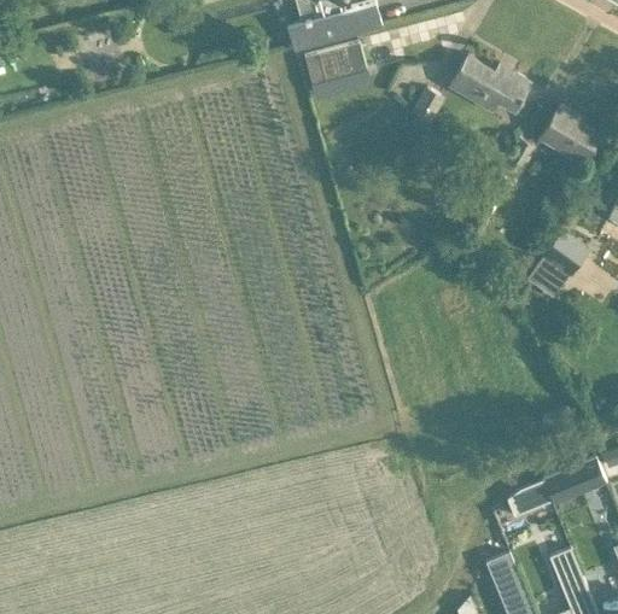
[(304,21),(286,27),(292,51),(382,27),(374,3),(343,11),(340,3),(340,0),(312,0),(315,1),(320,17),(309,19),(309,18),(304,19),(304,21)]
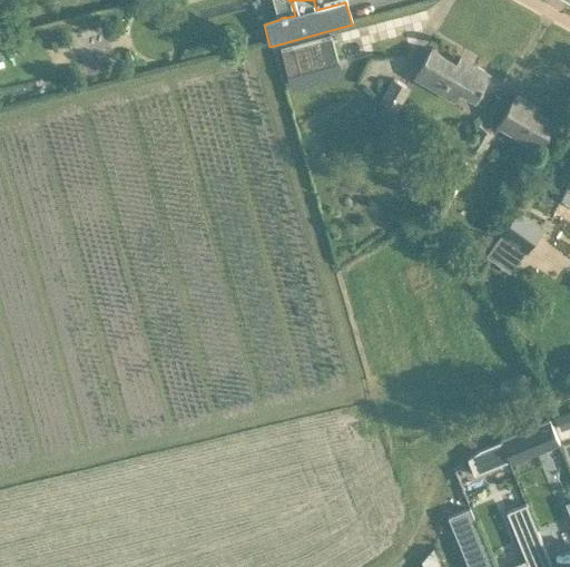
[(338,65),(331,39),(281,52),(287,78),(338,65)]
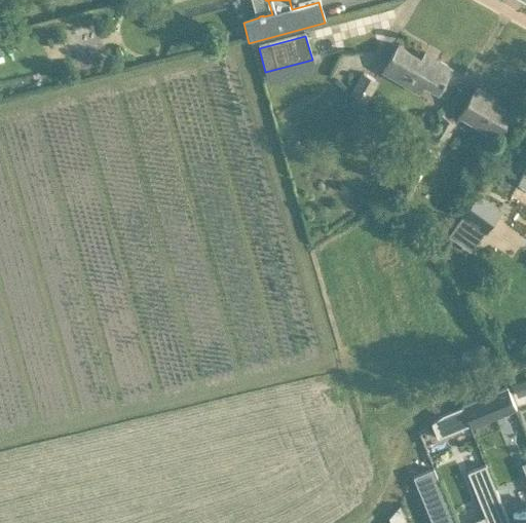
[(398,47),(387,66),(383,73),(419,95),(424,86),(438,94),(451,71),(437,62),(434,69),(398,47)]
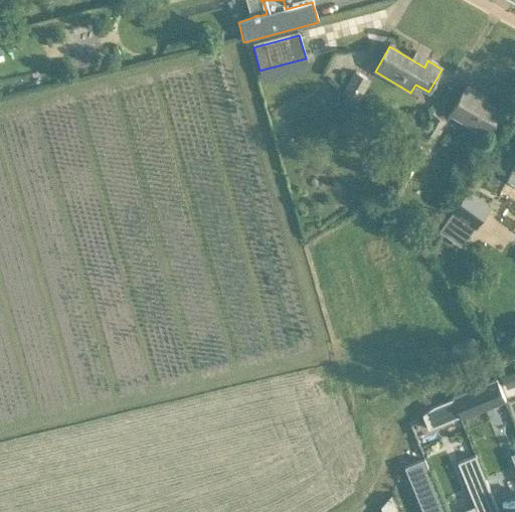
[(343,95),(358,103),(369,81),(354,73),(343,95)]
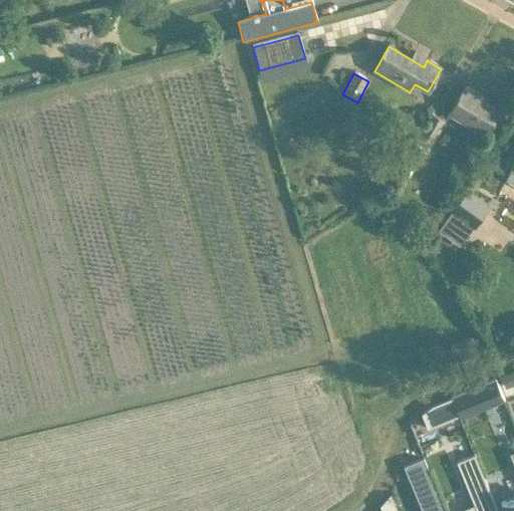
[(465,87),(455,104),(449,114),(484,135),(497,112),(477,100),(480,96),(465,87)]
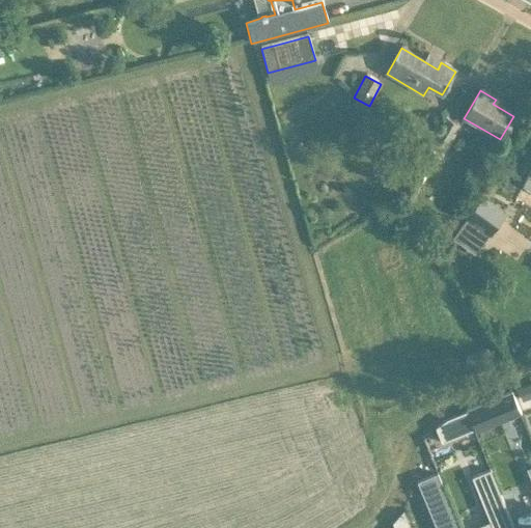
[(445,118),(432,141),(447,149),(459,127),(445,118)]
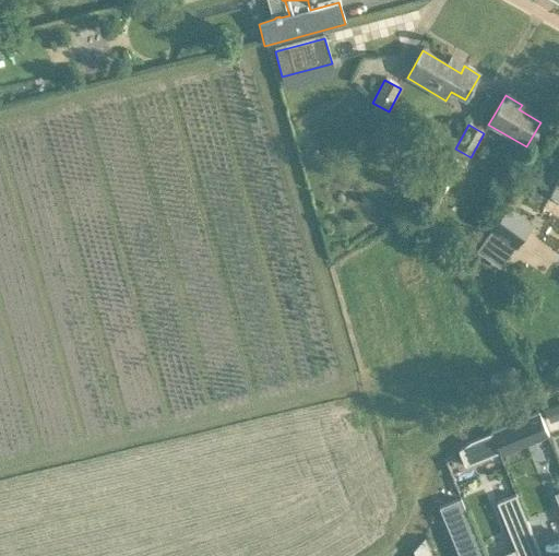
[(490,231),(475,251),(499,269),(514,248),(515,249),(532,225),(507,208),(489,231),(490,231)]
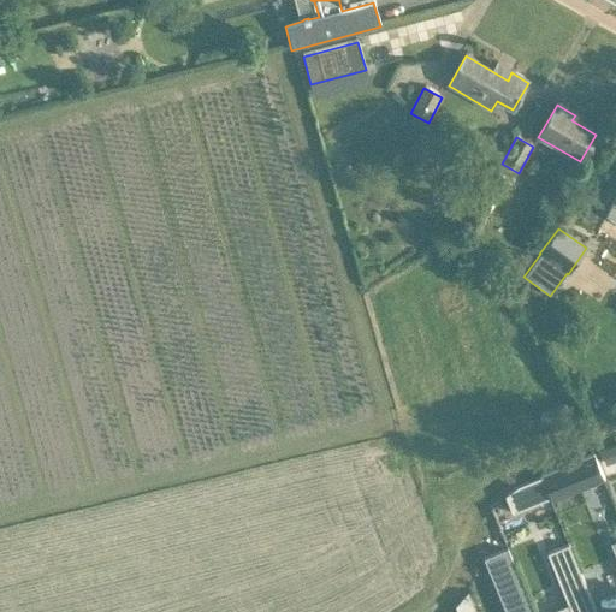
[(615,453),(612,445),(600,450),(605,463),(615,458),(615,453)]
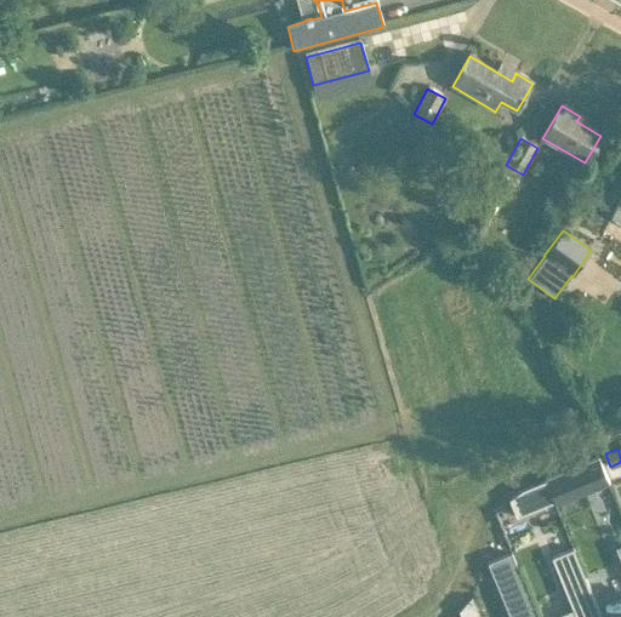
[(598,460),(545,481),(545,483),(554,504),(556,508),(609,486),(598,460)]
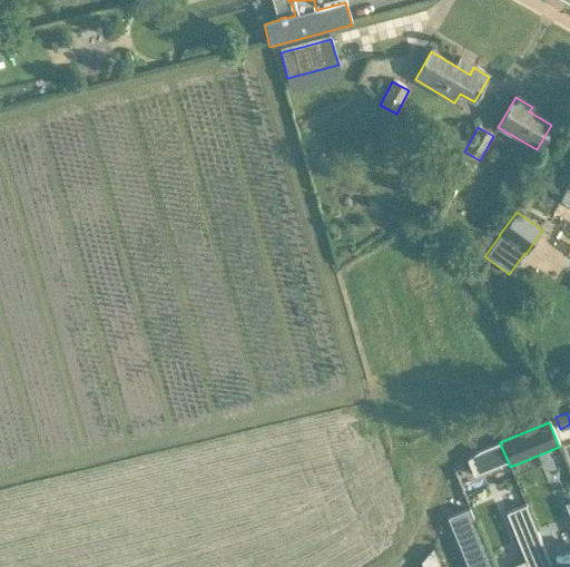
[(480,451),(467,461),(473,477),(509,463),(500,443),(480,451)]
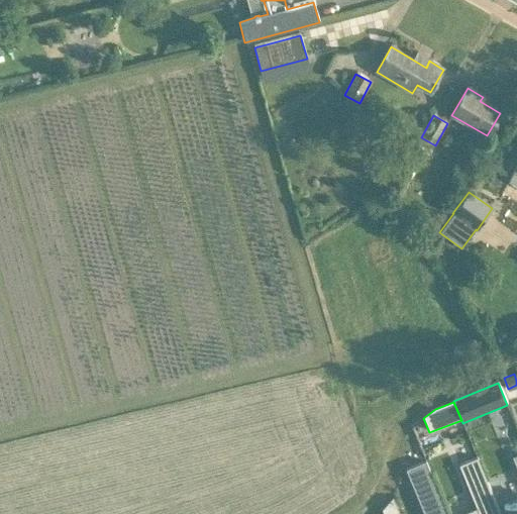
[(500,513),(478,458),(458,466),(477,509),(479,513),(500,513)]
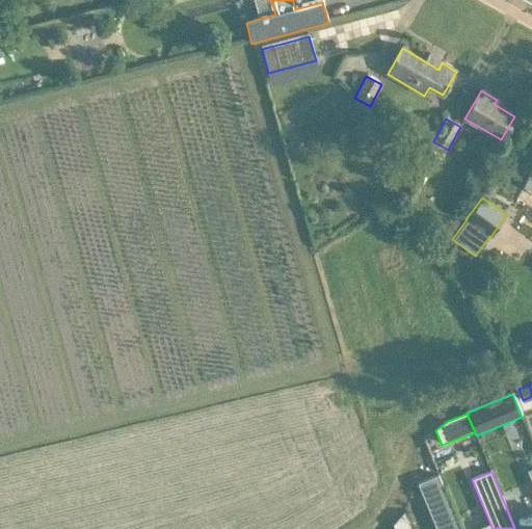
[(460,528),(439,475),(418,483),(435,528),(460,528)]
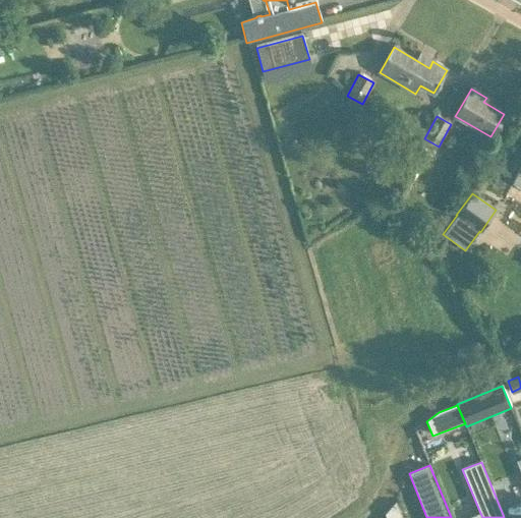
[(520,517),(520,505),(507,511),(510,517),(520,517)]
